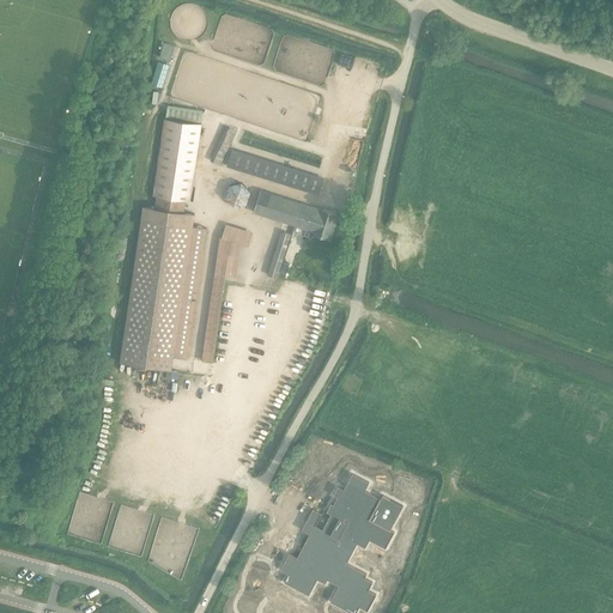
[(165,43),(162,56),(173,59),(175,46),(165,43)]
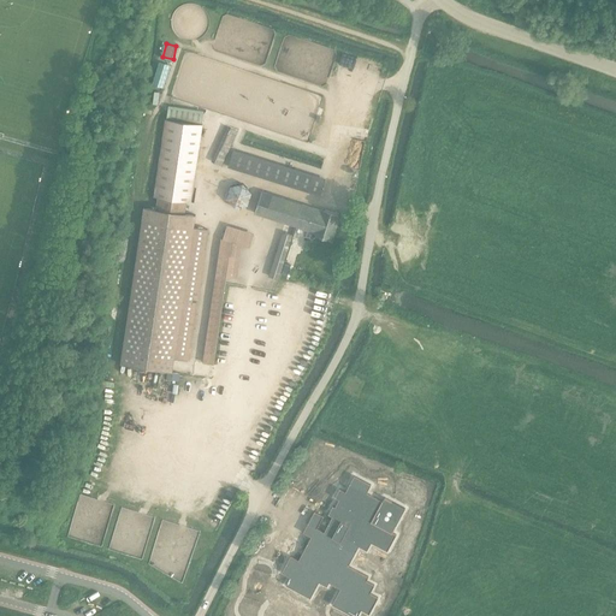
[(205,111),(169,106),(166,118),(202,123),(205,111)]
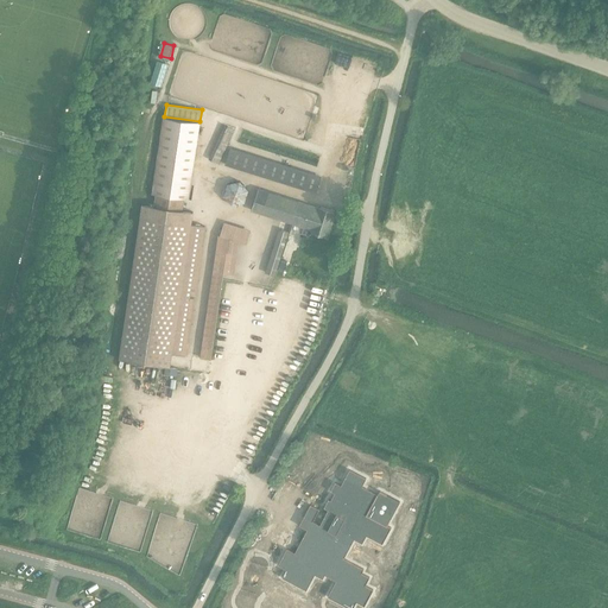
[(153,194),(157,194),(184,198),(189,198),(200,124),(164,118),(153,194)]
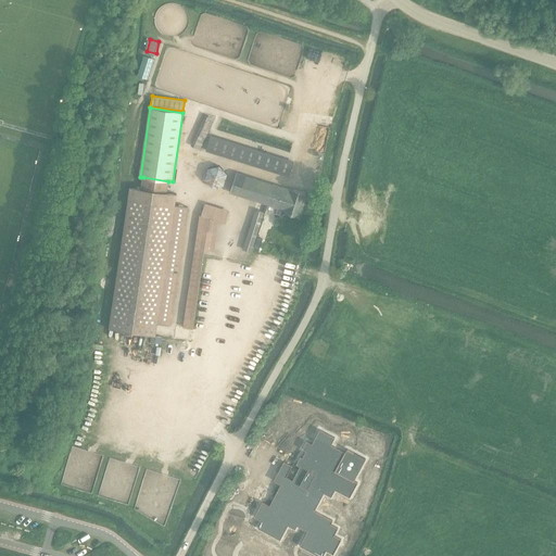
[(215,118),(209,116),(194,147),(201,149),(215,118)]
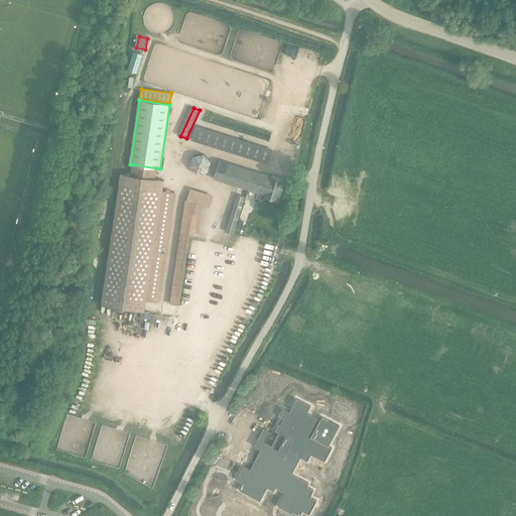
[(273,151),(197,126),(192,138),(269,163),(273,151)]
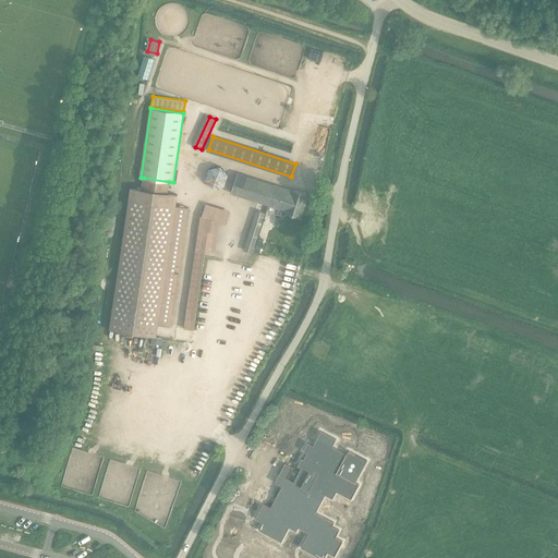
[(226,185),(223,176),(226,174),(223,165),(206,169),(210,189),(226,185)]
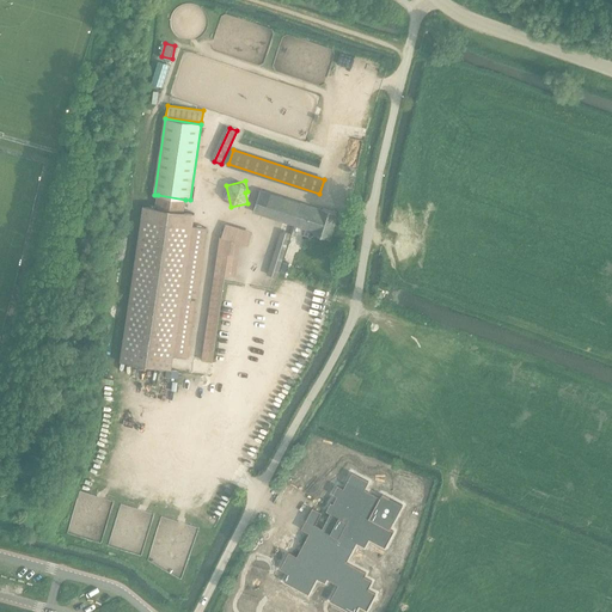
[(323,210),(261,190),(254,212),(314,232),(314,234),(328,239),(337,212),(323,208),(323,210)]
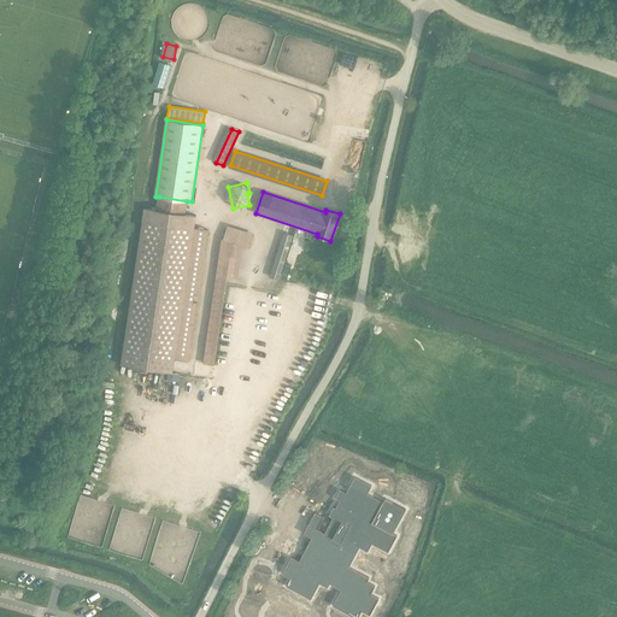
[(187,201),(159,197),(157,210),(145,209),(122,365),(172,374),(175,359),(188,362),(207,230),(194,228),(195,216),(186,215),(187,201)]
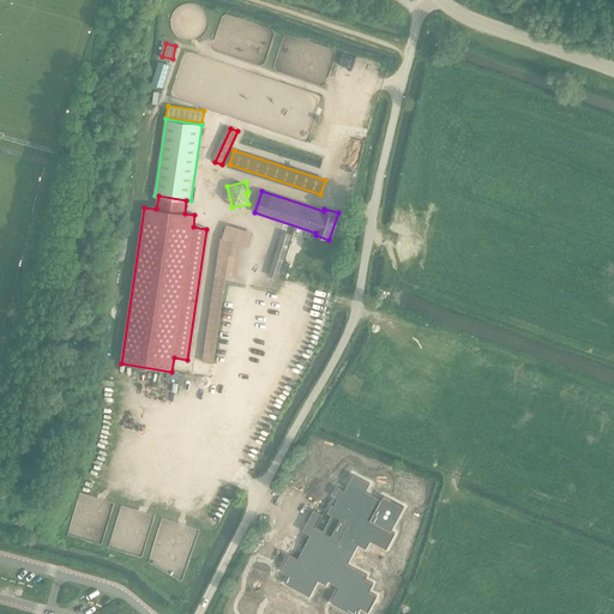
[(222,241),(204,362),(214,363),(226,278),(235,280),(240,247),(250,250),(253,235),(227,227),(222,241)]
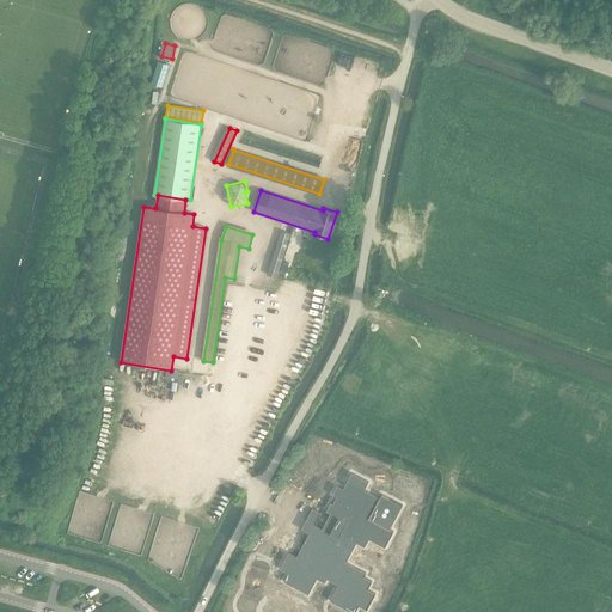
[(292,233),(285,232),(271,275),(277,277),(292,233)]
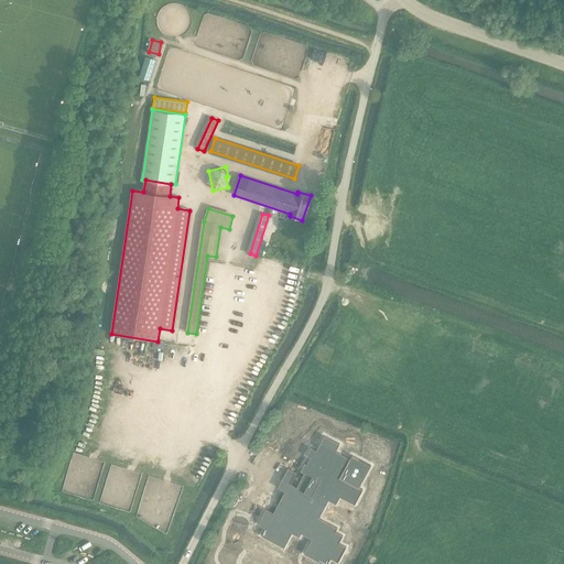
[(269,220),(267,228),(274,230),(277,223),(269,220)]
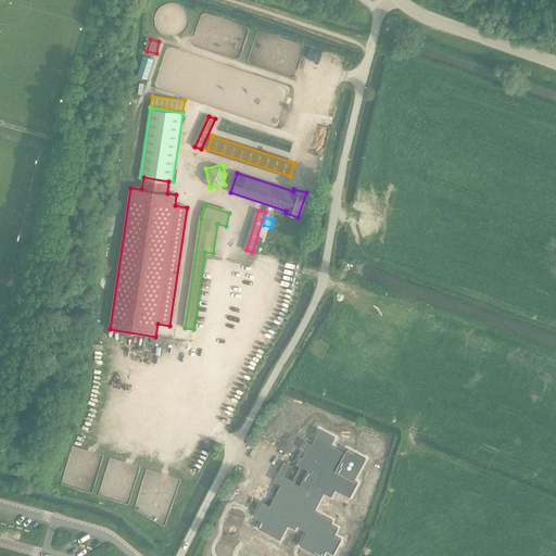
[(254,247),(261,249),(264,239),(257,238),(254,247)]
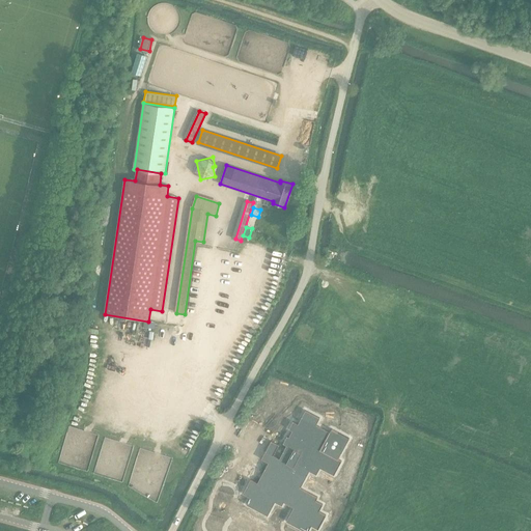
[(250,480),(247,486),(253,491),(247,503),(246,505),(260,512),(261,509),(264,505),(272,509),(279,495),(286,499),(287,496),(298,500),(289,514),(297,519),(295,523),(294,525),(304,530),(308,530),(309,529),(315,519),(322,523),(326,515),(318,511),(323,504),(315,501),(317,498),(300,488),(309,471),(316,474),(319,468),(330,473),(333,475),(341,460),(338,458),(348,438),(345,437),(331,428),(330,432),(316,425),(319,418),(305,411),(298,424),(292,421),(288,429),(292,430),(288,438),(286,437),(283,444),(286,446),(279,459),(272,455),(257,483),(250,480)]
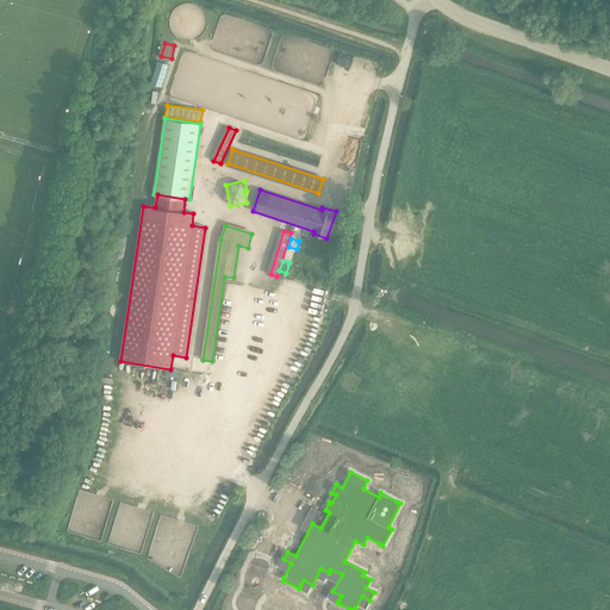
[(312,505),(307,517),(312,520),(317,508),(312,505)]
